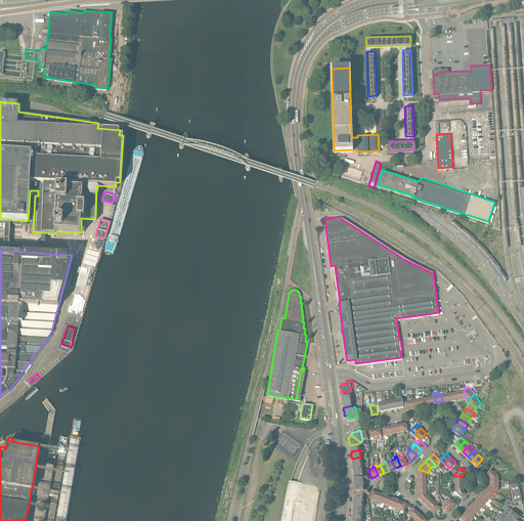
[(489,478),(498,474),(495,472),(497,470),(495,468),(493,470),(491,467),(485,473),(489,478)]
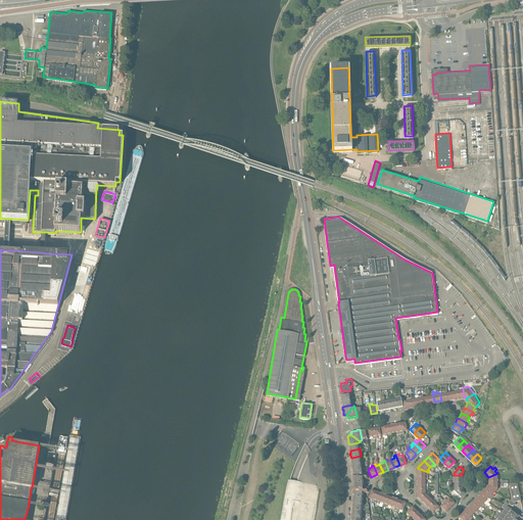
[(353,477),(364,477),(368,477),(370,476),(369,474),(368,474),(364,474),(363,468),(352,470),(353,474),(352,474),(352,477),(353,477)]
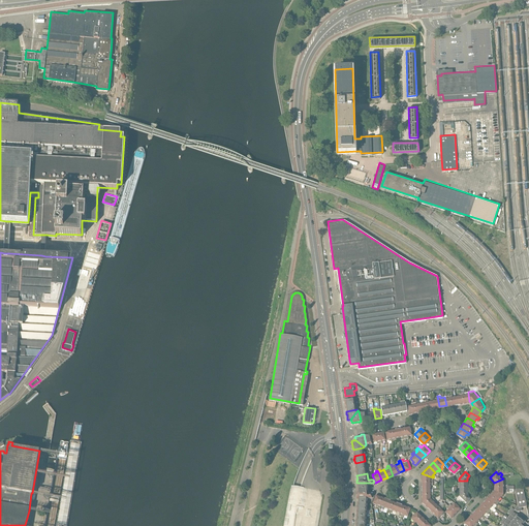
[(422,484),(431,484),(433,484),(433,477),(422,473),(422,484)]
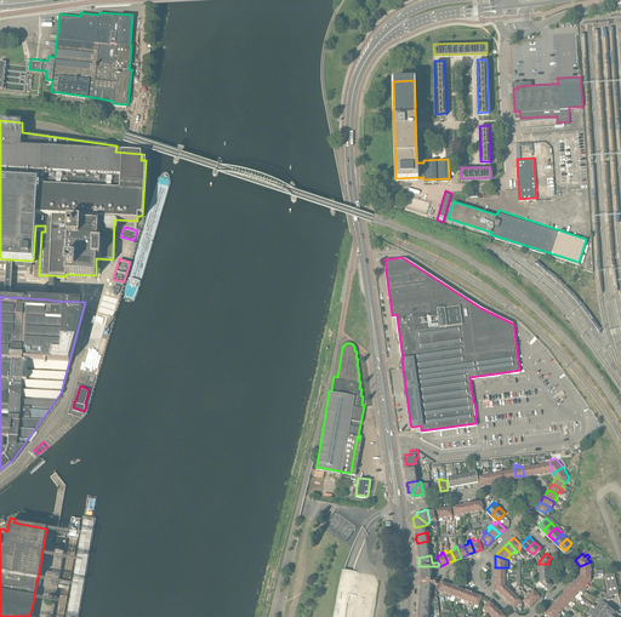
[(609,594),(619,592),(614,570),(604,572),(609,594)]
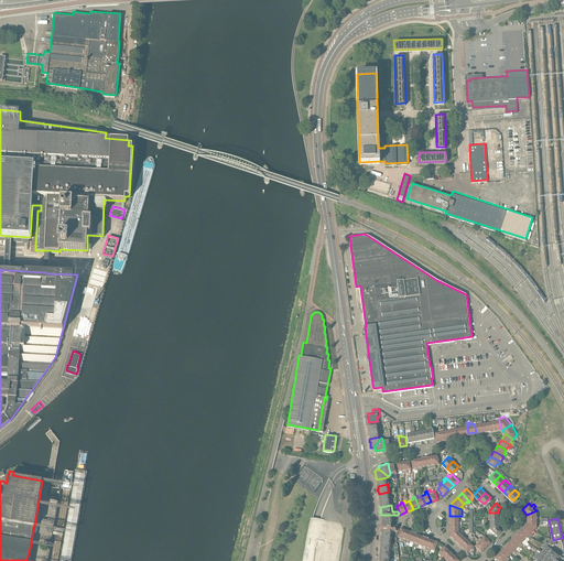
[(527,522),(533,529),(537,525),(537,519),(527,519),(527,522)]
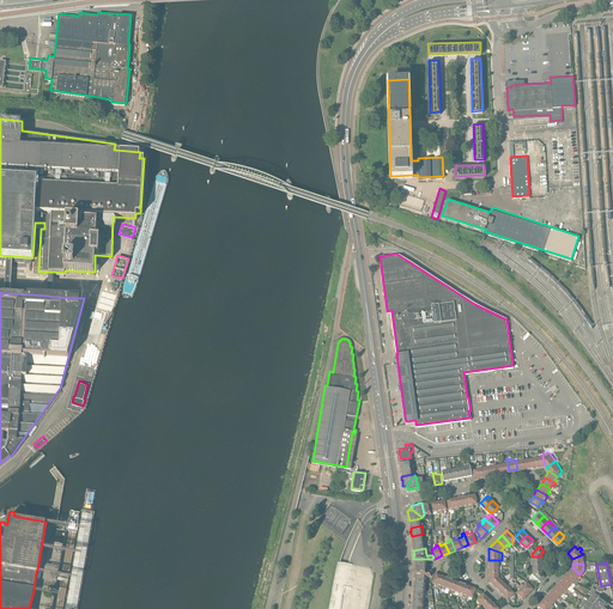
[(568,572),(577,580),(580,578),(577,577),(580,574),(572,567),(568,572)]
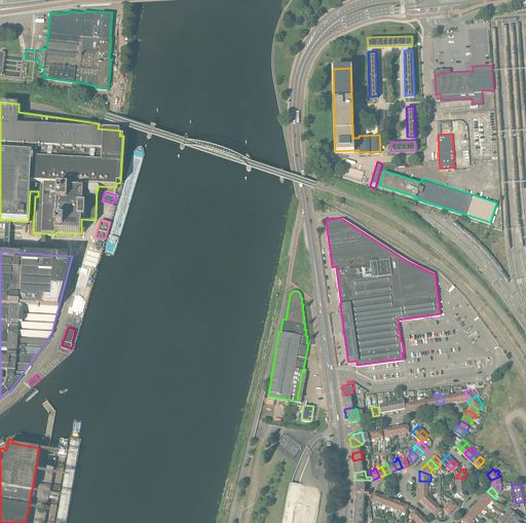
[(420,497),(428,493),(428,490),(430,490),(430,489),(419,489),(420,497)]
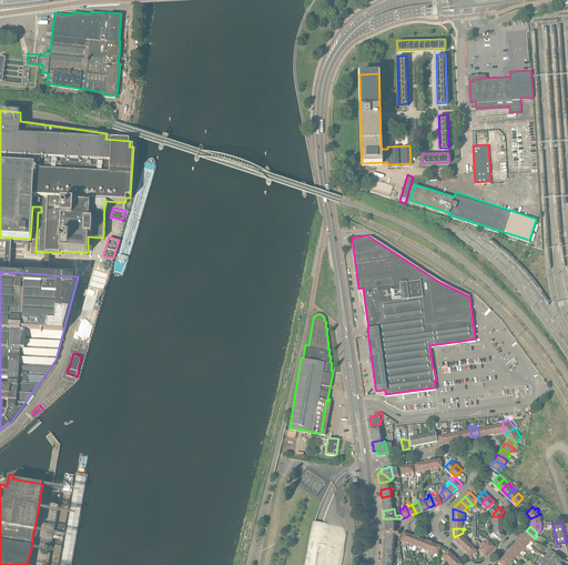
[(384,538),(395,540),(395,534),(399,533),(401,533),(402,531),(399,531),(398,530),(395,530),(384,530),(384,531),(383,531),(383,534),(384,534),(384,538)]
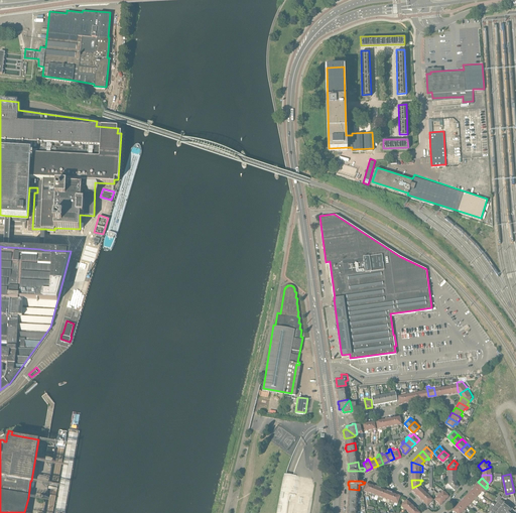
[(366,492),(369,493),(372,483),(367,481),(364,489),(367,490),(366,492)]
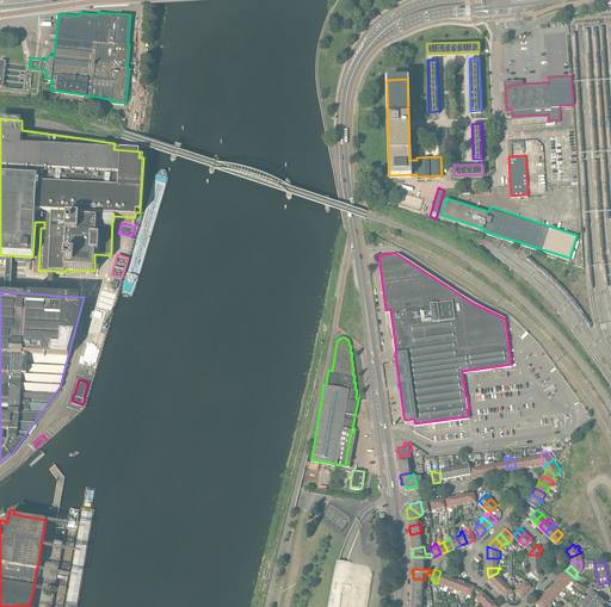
[(573,581),(575,578),(566,570),(561,575),(568,582),(572,580),(573,581)]
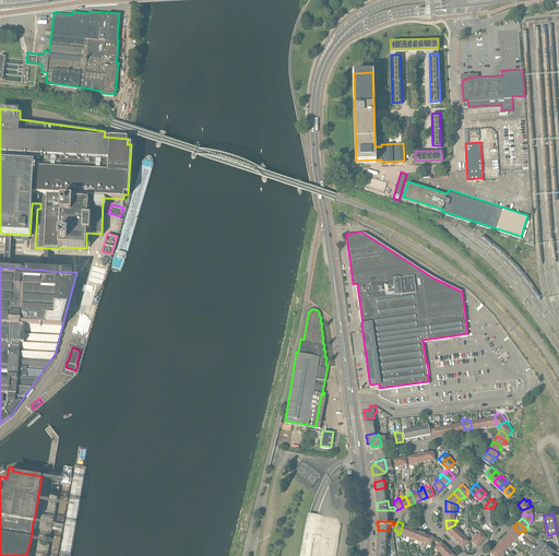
[(403,533),(406,534),(409,527),(403,523),(400,534),(402,535),(403,533)]
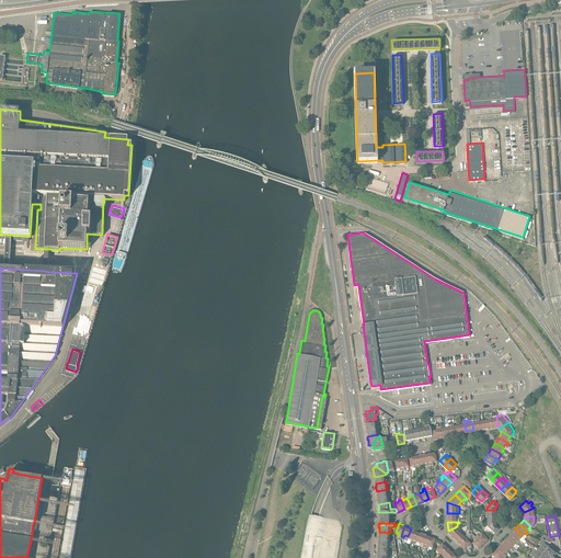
[(455,538),(461,532),(459,530),(460,527),(458,525),(457,526),(448,531),(455,538)]
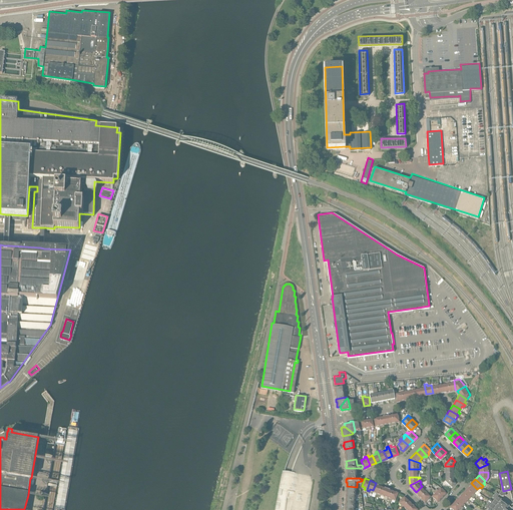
[(376,494),(378,494),(382,485),(376,483),(373,490),(376,492),(376,494)]
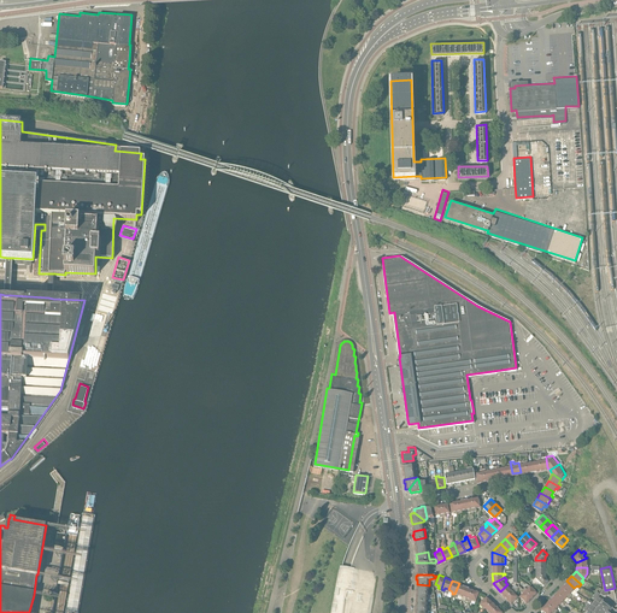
[(562,587),(570,595),(573,593),(571,591),(574,588),(566,581),(562,587)]
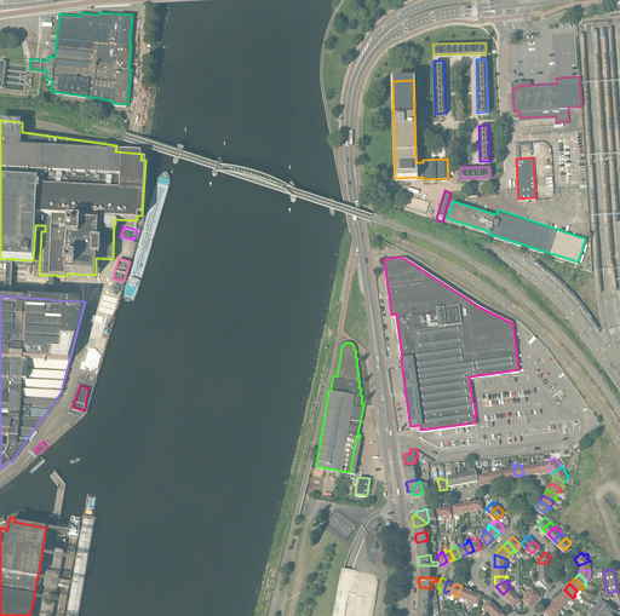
[(460,596),(464,598),(468,588),(461,586),(457,597),(459,598),(460,596)]
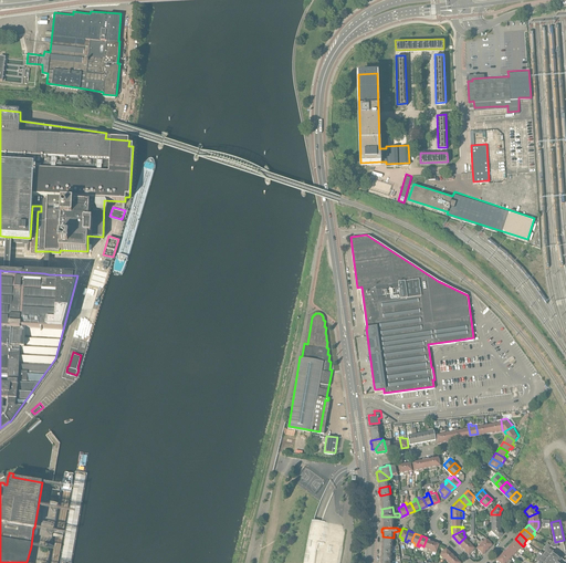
[(475,535),(472,539),(464,548),(469,552),(475,545),(472,543),(475,540),(475,535)]
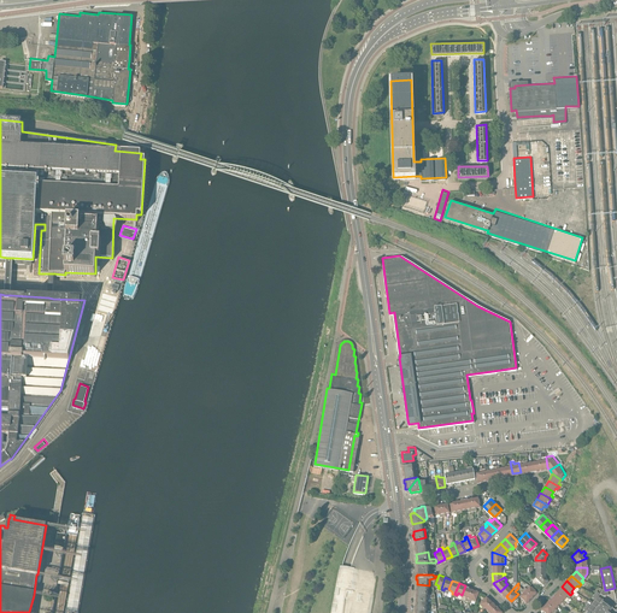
[(532,596),(523,587),(518,583),(518,588),(522,591),(519,594),(527,601),(532,596)]
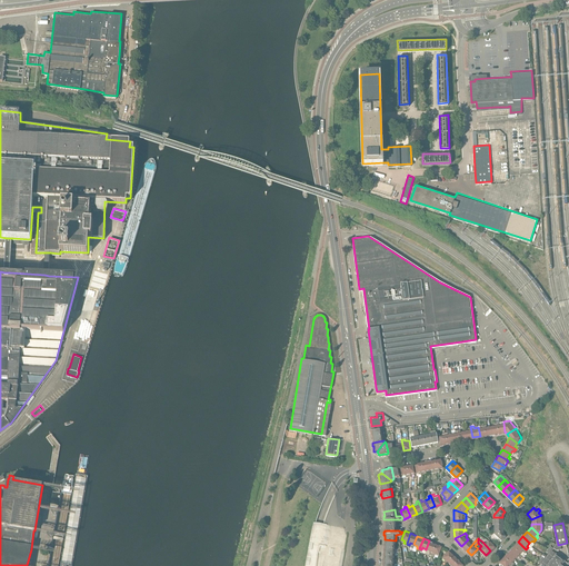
[(482,542),(490,550),(495,545),(488,538),(486,542),(483,540),(482,542)]
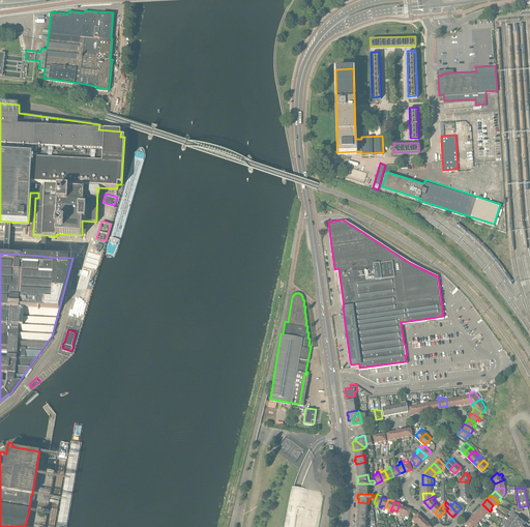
[(430,508),(435,513),(442,504),(440,503),(439,504),(436,502),(430,508)]
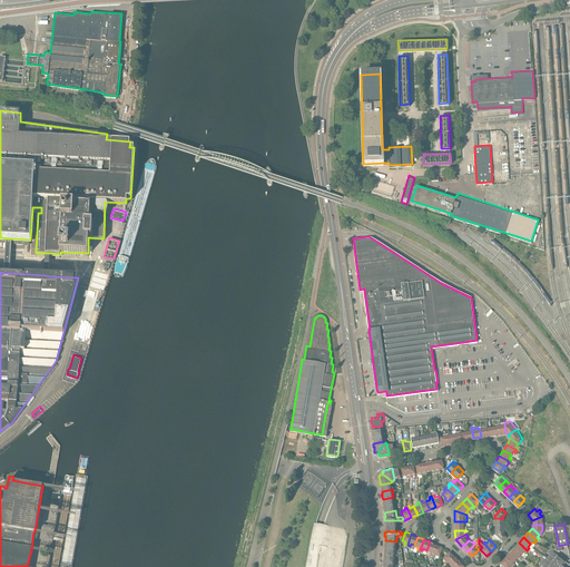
[(430,554),(432,555),(436,544),(430,541),(426,550),(430,551),(430,554)]
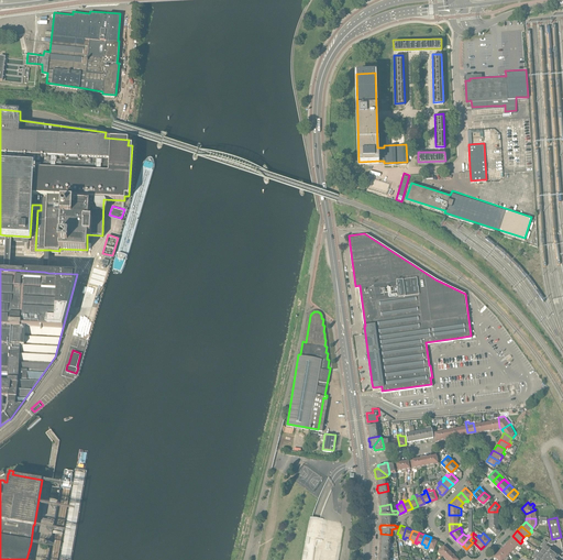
[(519,546),(520,544),(512,536),(508,540),(515,547),(518,544),(519,546)]
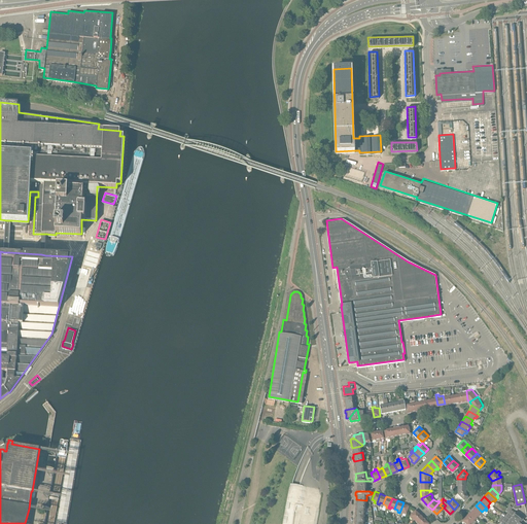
[(403,502),(399,513),(401,514),(402,512),(407,513),(410,504),(403,502)]
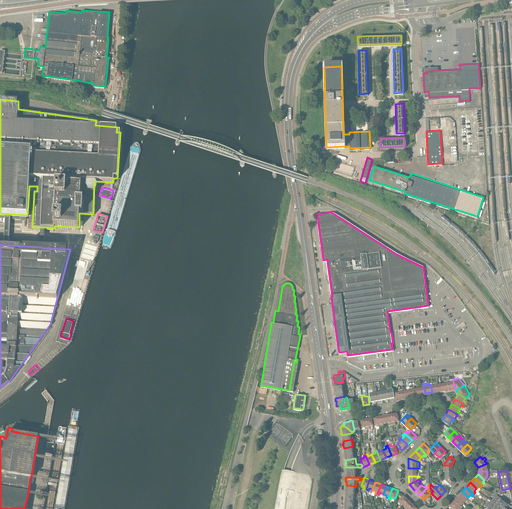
[(458,495),(464,501),(466,499),(468,500),(469,498),(468,497),(462,491),(458,495)]
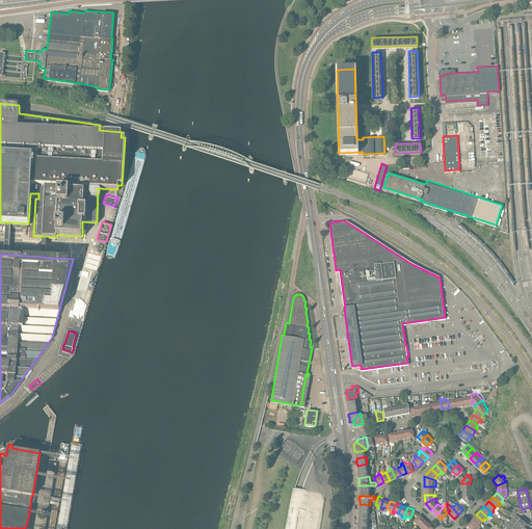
[(531,528),(531,525),(531,526),(515,512),(505,525),(506,526),(503,528),(531,528)]
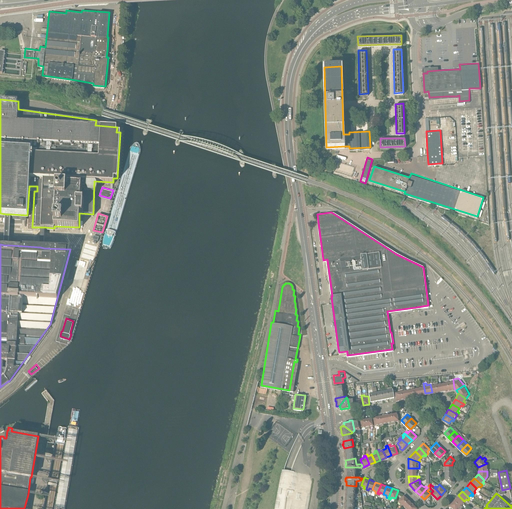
[(401,506),(402,504),(408,498),(404,494),(398,500),(400,502),(399,504),(401,506)]
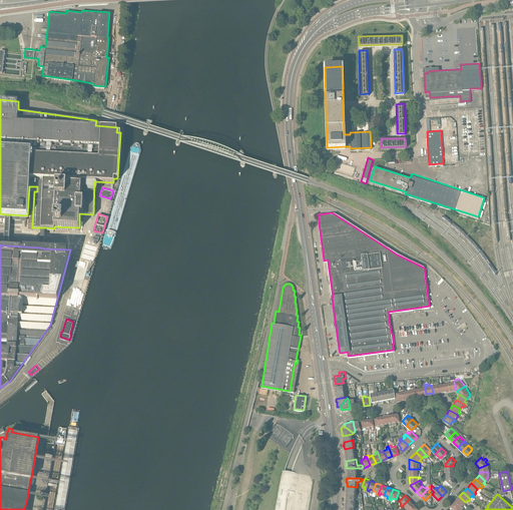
[(454,501),(462,508),(464,506),(462,505),(465,502),(459,496),(454,501)]
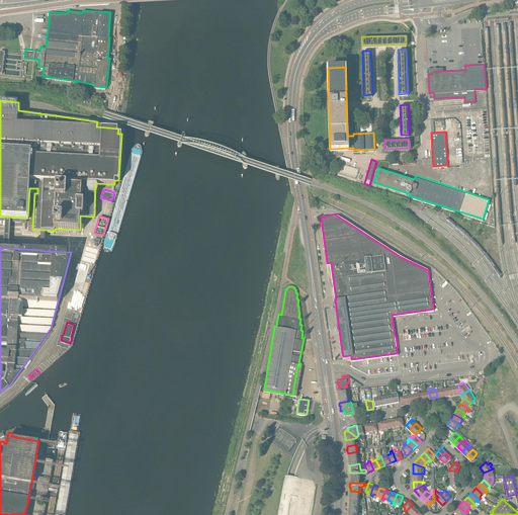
[(408,514),(409,514),(411,514),(418,508),(413,504),(407,510),(410,513),(408,514)]
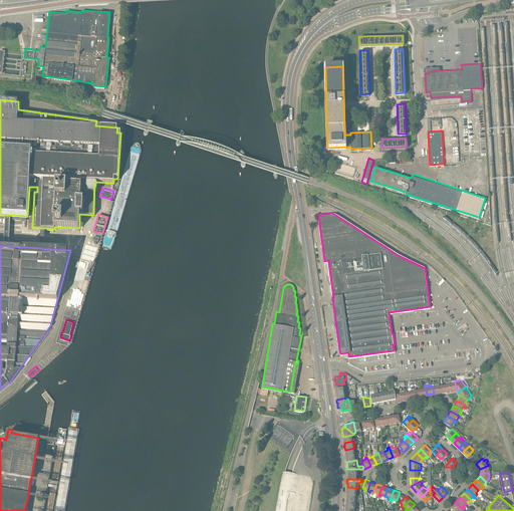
[(461,510),(463,509),(455,502),(451,506),(453,508),(452,509),(453,510),(455,510),(456,510),(455,510),(458,510),(460,509),(461,510)]
